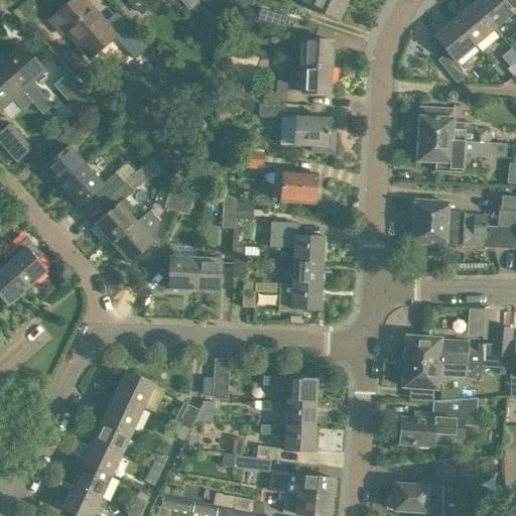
[(74,0),(53,18),(89,58),(113,37),(133,59),(147,48),(116,11),(104,23),(84,0),(74,0)]
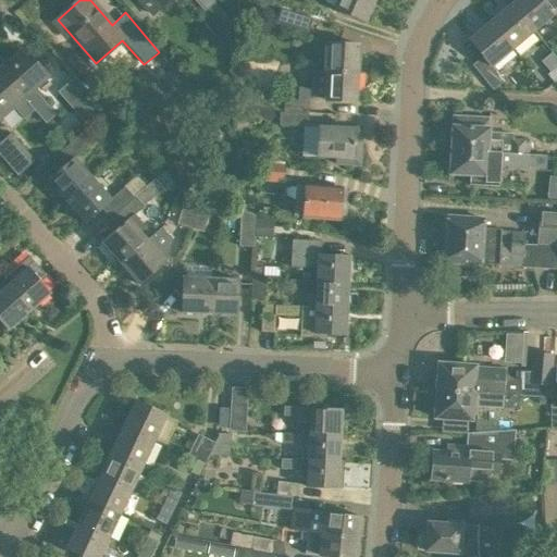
[(137,0),(150,14),(166,0),(193,0),(203,12),(217,0),(137,0)]
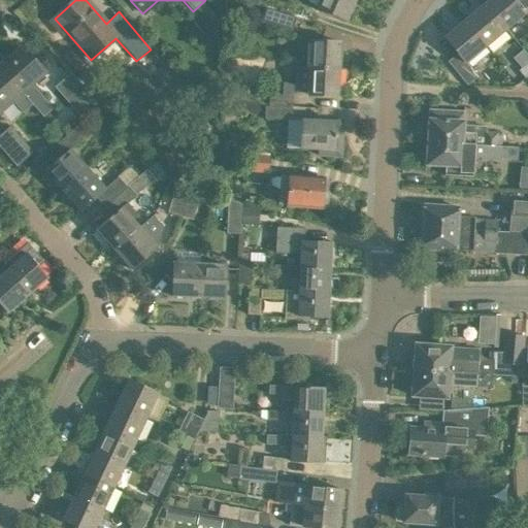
[(345,22),(356,0),(319,0),(316,8),(345,22)]
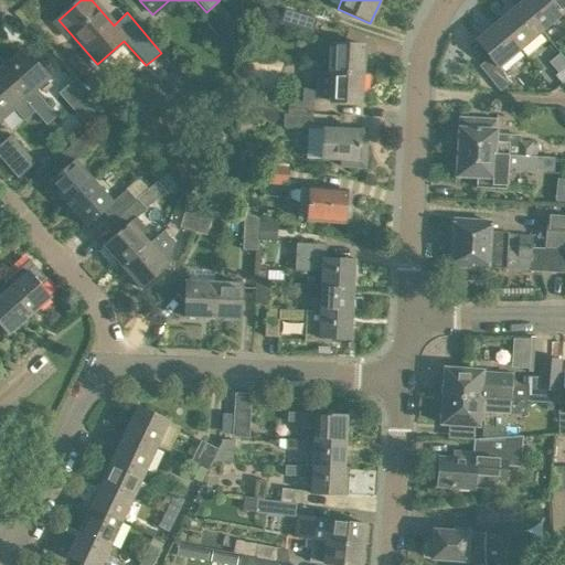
[(548,0),(524,0),(518,6),(541,32),(562,14),(548,0)]
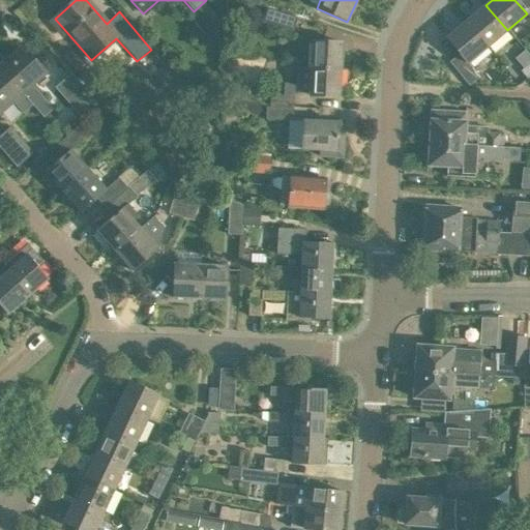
[(529,0),(514,0),(527,13),(529,10),(529,0)]
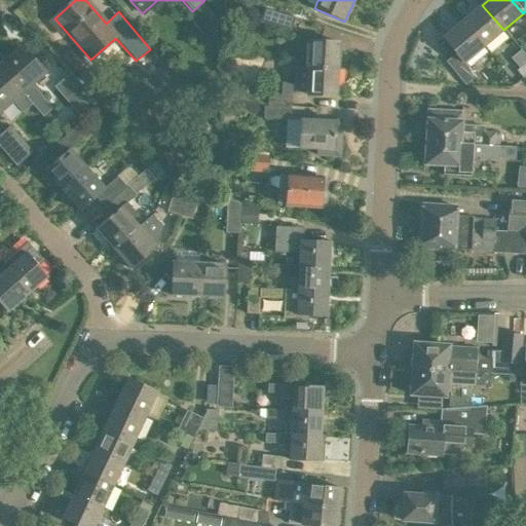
[(503,30),(482,5),(462,22),(484,46),(503,30)]
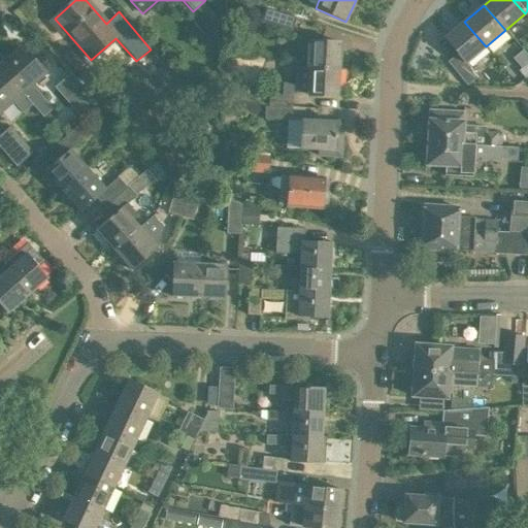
[(261,26),(291,35),(296,18),(266,8),(261,26)]
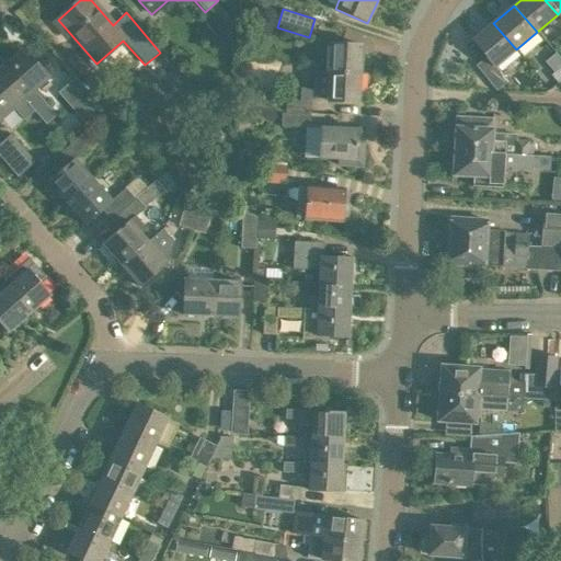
[(516,49),(493,23),(472,41),(485,57),(476,66),(496,91),(506,82),(494,67),(516,49)]
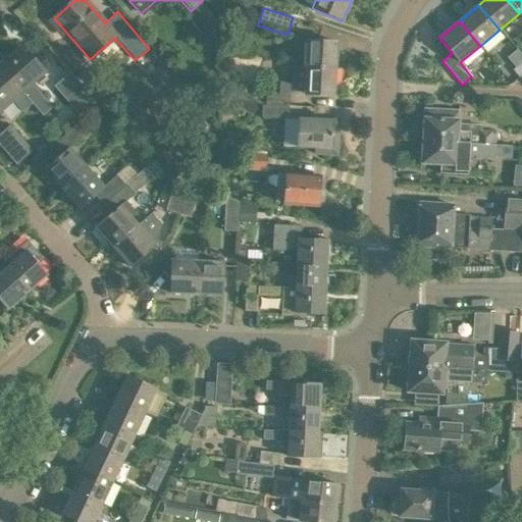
[(305,66),(305,68),(335,69),(336,43),(306,41),(305,66)]
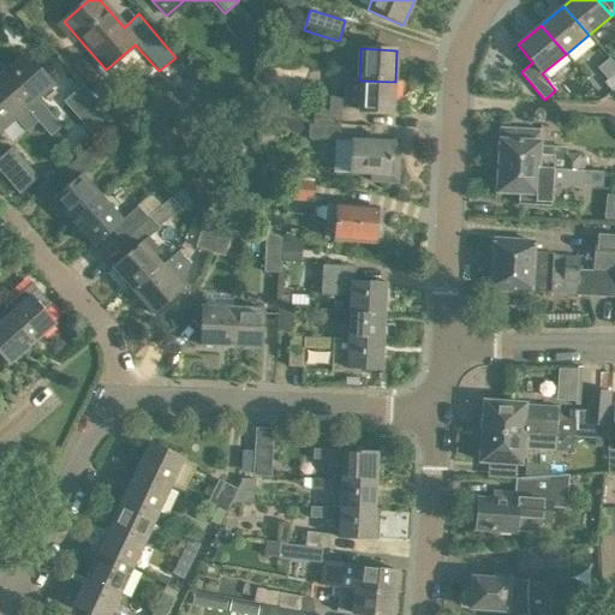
[(25,57),(0,78),(39,123),(52,137),(63,129),(36,99),(51,85),(25,57)]
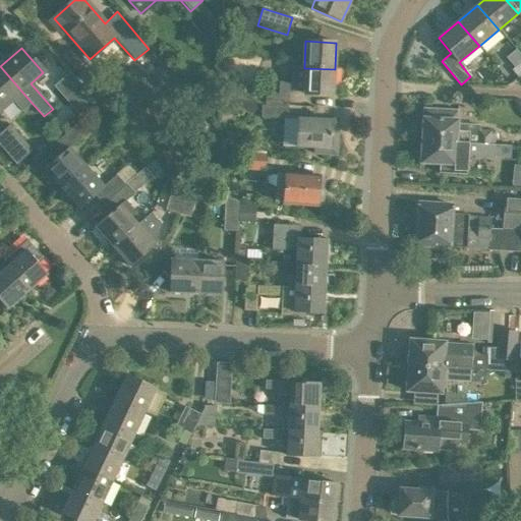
[(520,75),(520,62),(511,70),(518,78),(520,75)]
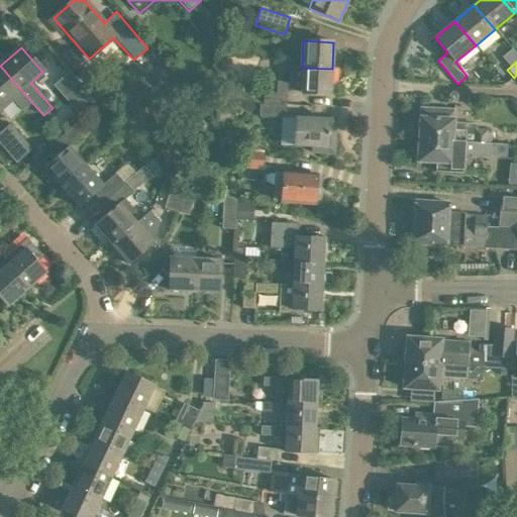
[(32,103),(0,66),(0,65),(0,108),(11,99),(21,111),(32,103)]
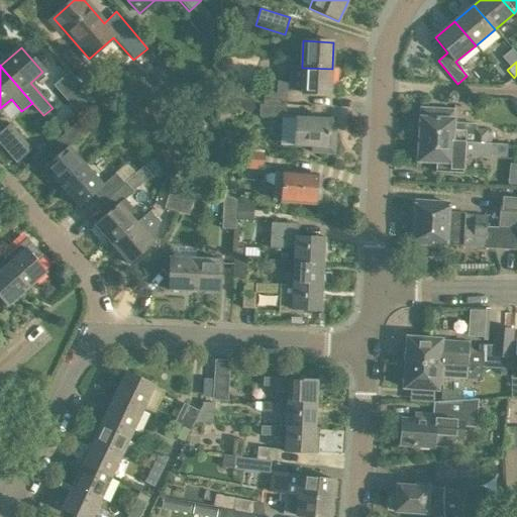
[(330,95),(332,69),(302,68),(302,66),(291,66),(290,82),(277,82),(276,93),(264,93),(263,104),(286,105),(286,93),(330,95)]
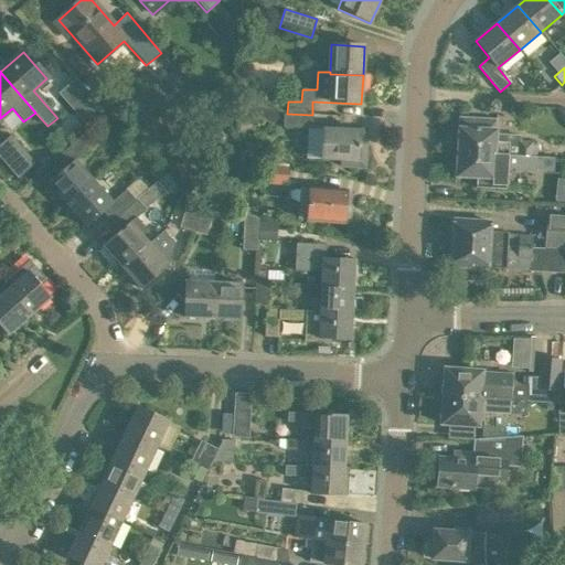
[(89,95),(99,86),(89,74),(80,83),(89,95)]
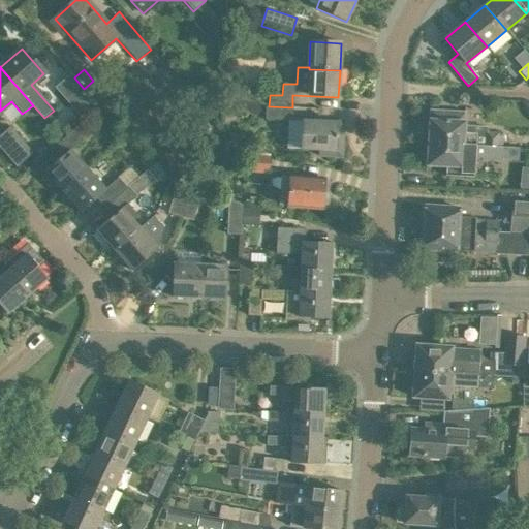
[(54,88),(76,114),(93,99),(89,95),(84,89),(74,78),(70,73),(54,88)]
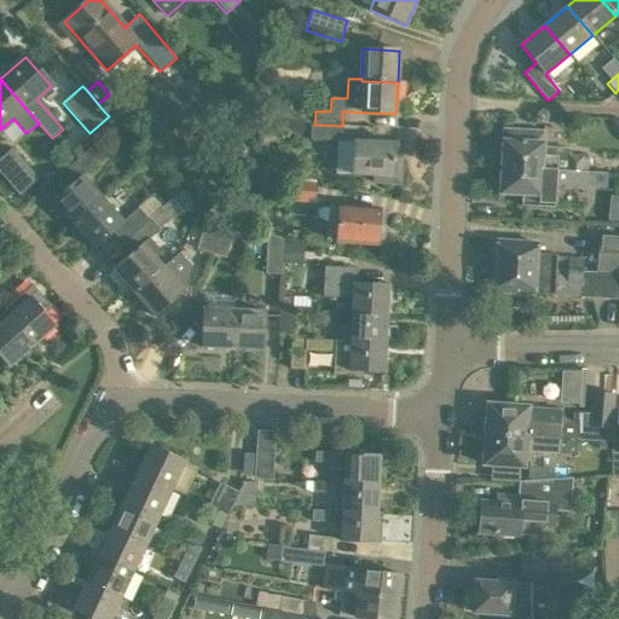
[(104,111),(109,116),(115,122),(132,106),(122,96),(104,111)]
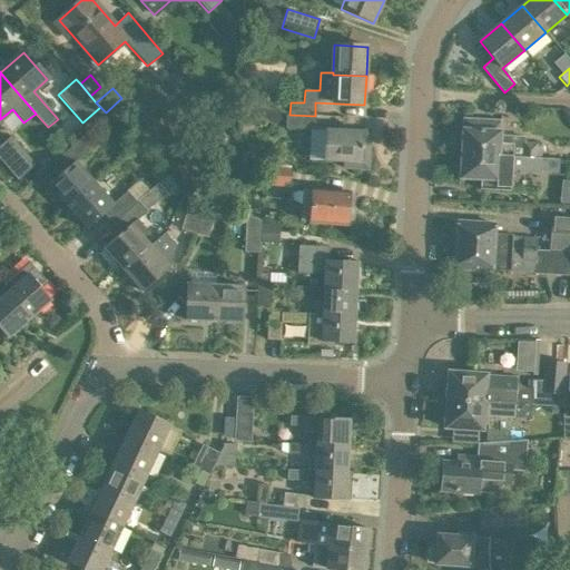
[(275,126),(278,119),(282,112),(253,98),(246,111),(275,126)]
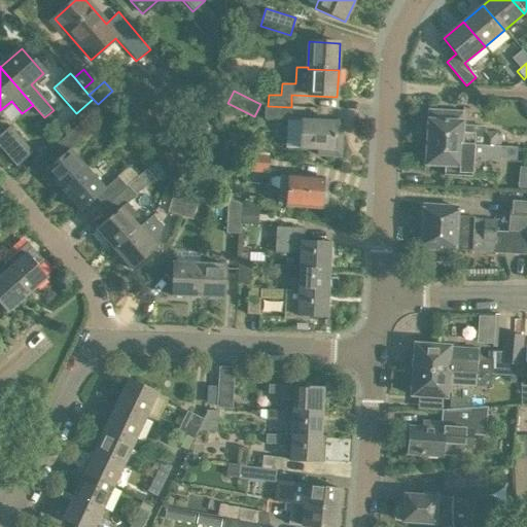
[(291,109),(265,108),(264,113),(264,119),(290,120),(291,109)]
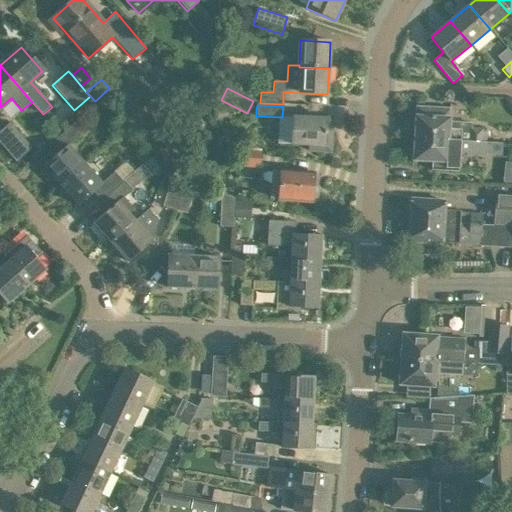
[(415,116),(414,138),(460,141),(482,143),(483,129),(470,128),(471,125),(450,124),(451,119),(450,119),(450,108),(415,106),(415,116)]
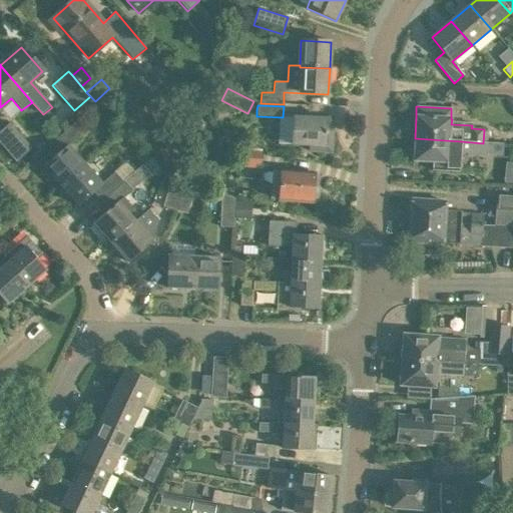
[(327,119),(293,117),(292,145),(310,145),(309,151),(331,152),(332,133),(326,133),(327,119)]
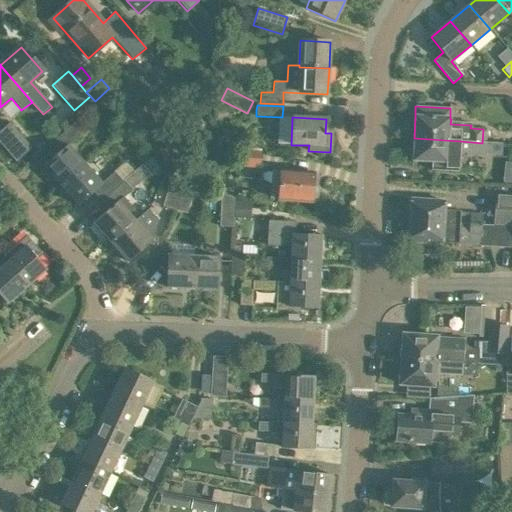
[(0,131),(0,144),(16,162),(32,148),(10,123),(0,131)]
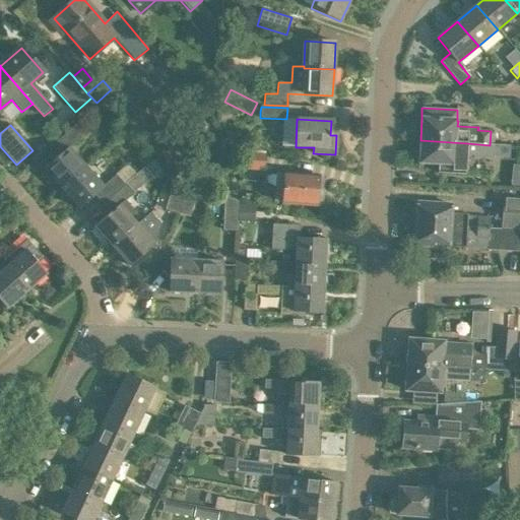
[(49,184),(54,180),(61,189),(86,167),(69,147),(82,136),(74,126),(52,146),(60,156),(45,170),(46,171),(41,174),(49,184)]
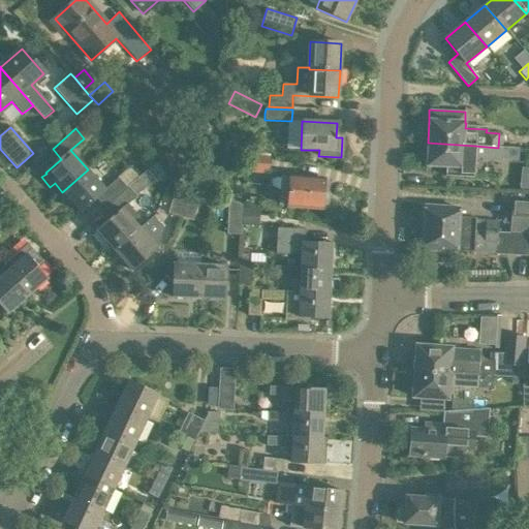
[(475,146),(428,143),(427,165),(445,166),(445,177),(473,178),(474,160),(519,162),(520,149),(498,148),(475,146)]
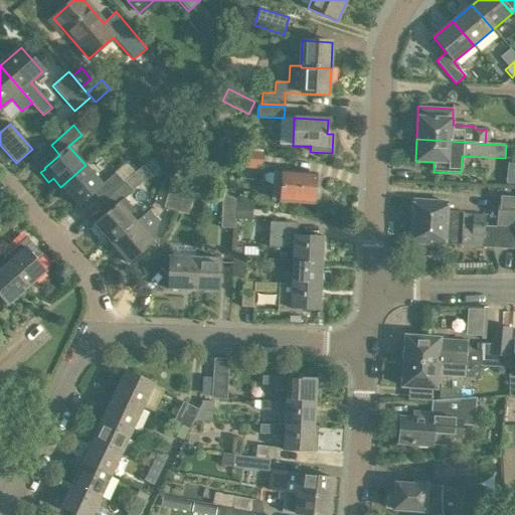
[(239,168),(262,170),(263,153),(241,151),(239,168)]
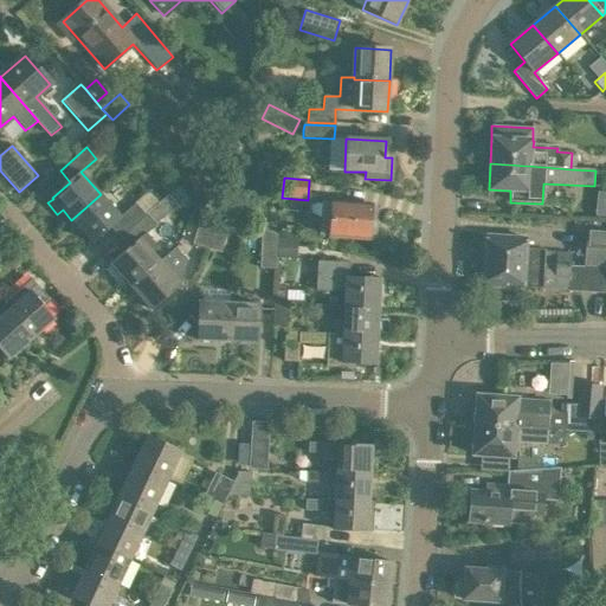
[(109,227),(120,239),(147,216),(135,204),(120,217),(101,194),(71,220),(91,243),(109,227)]
